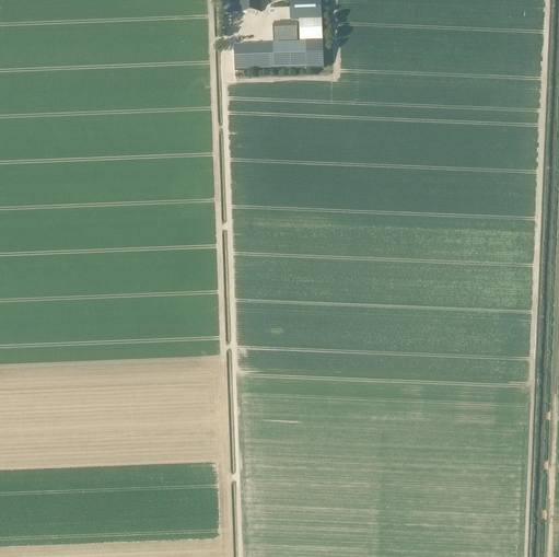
[(221,0),(222,11),(237,10),(236,0),(239,0),(240,10),(259,9),(258,0),(221,0)]
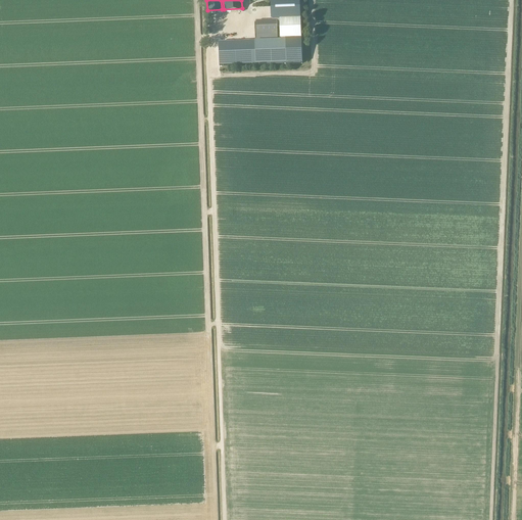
[(279,17),(300,16),(298,0),(271,0),(272,17),(279,17)]
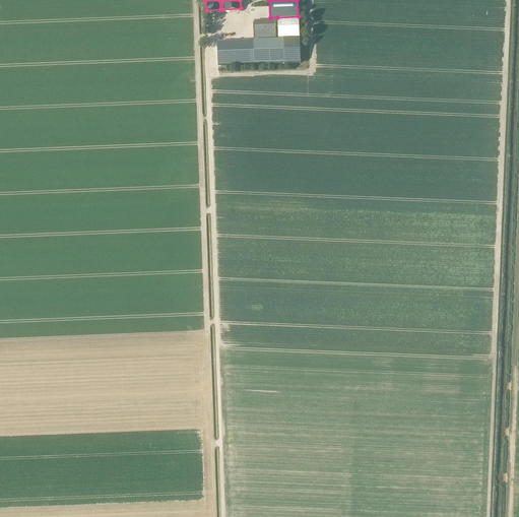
[(275,36),(274,23),(277,23),(277,37),(282,36),(299,36),(299,16),(277,17),(254,18),(254,36),(275,36)]
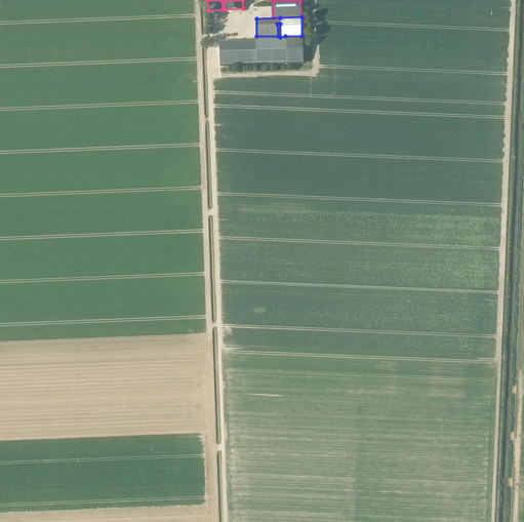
[(280,37),(255,38),(256,63),(303,61),(301,36),(285,36),(280,37)]
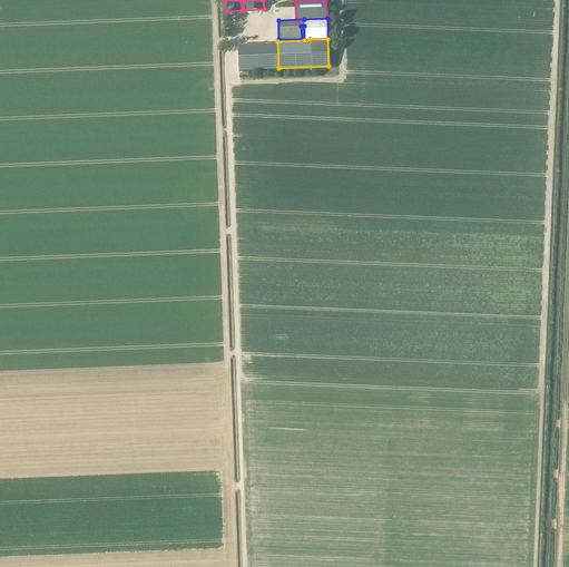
[(277,41),(237,44),(238,69),(278,68),(277,41)]
